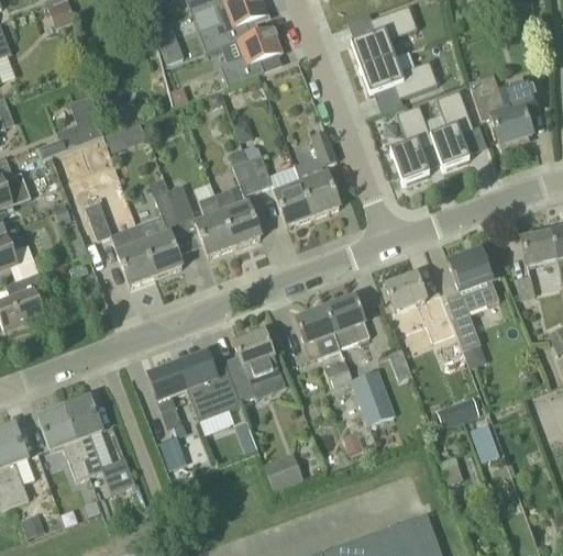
[(55,28),(74,21),(68,0),(65,0),(48,6),(55,28)]
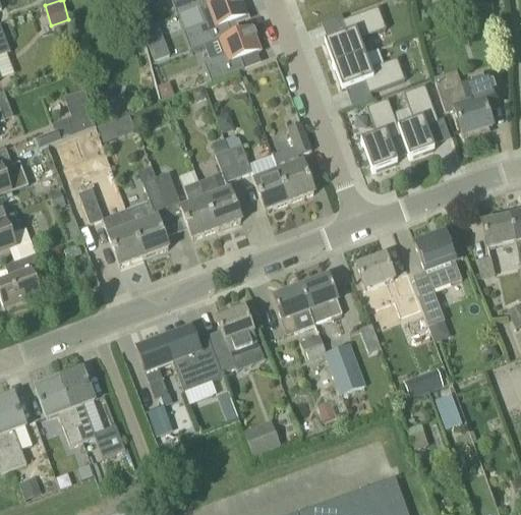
[(180,0),(184,10),(206,2),(211,0),(180,0)]
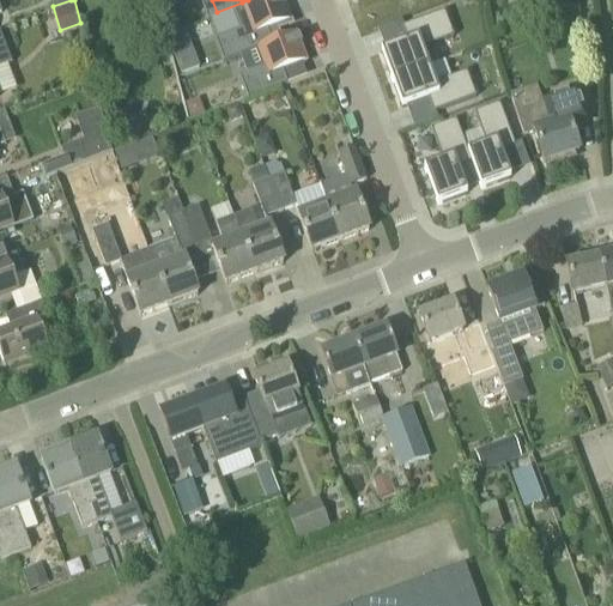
[(248,0),(242,2),(249,22),(224,31),(232,53),(258,43),(272,37),(267,24),(277,20),(291,16),(285,0),(248,0)]
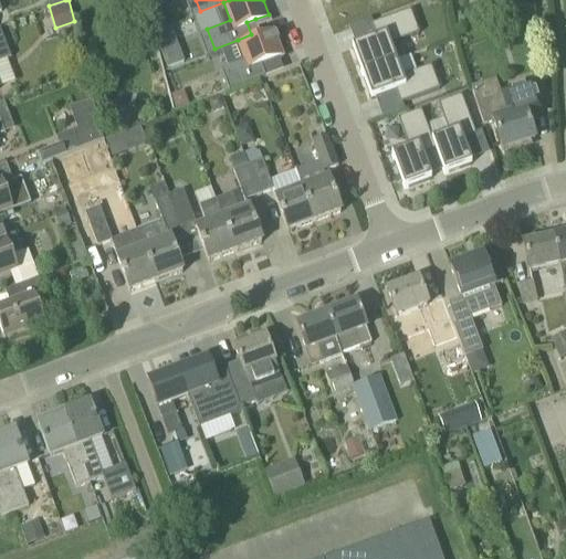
[(335,0),(339,11),(370,0),(335,0)]
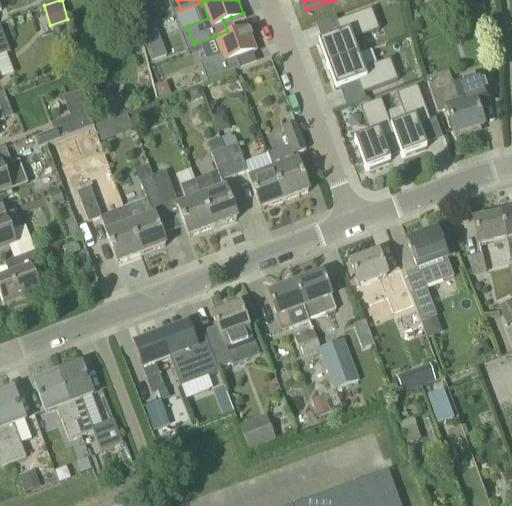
[(339,17),(343,29),(324,36),(321,37),(330,61),(361,49),(355,35),(382,25),(374,4),(340,17),(339,17)]
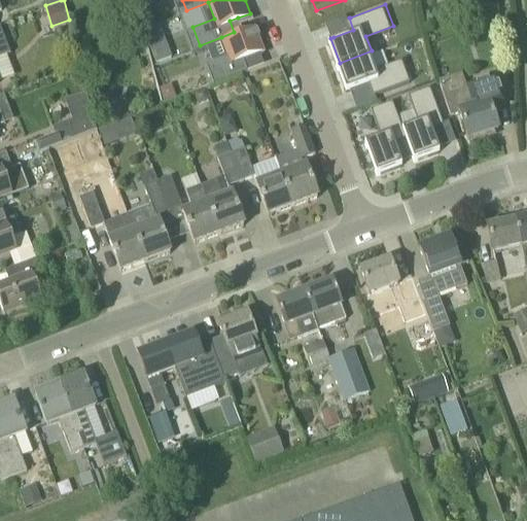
[(497,5),(484,6),(485,21),(498,20),(497,5)]
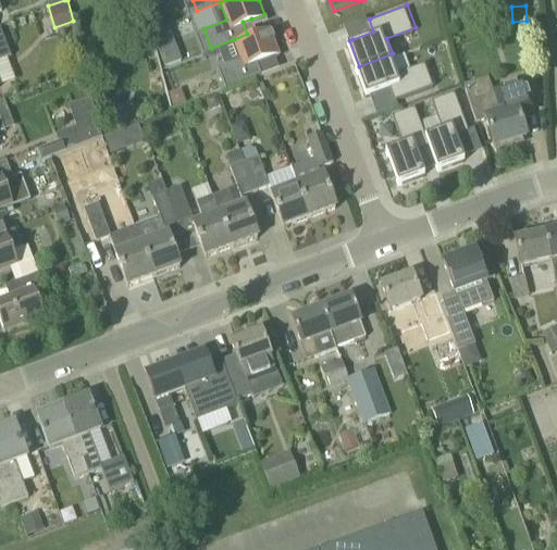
[(161,8),(147,12),(150,26),(164,23),(161,8)]
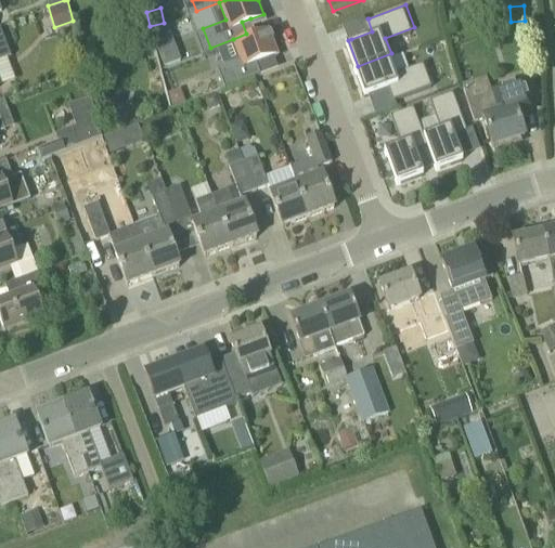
[(0,24),(0,55),(11,52),(0,24)]
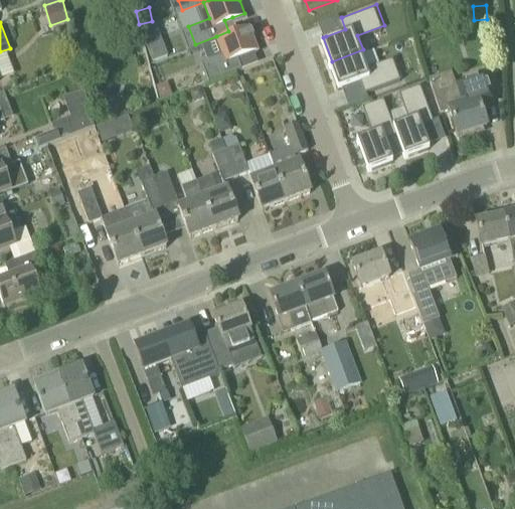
[(245,52),(258,47),(248,23),(228,31),(216,36),(222,52),(201,60),(208,78),(241,66),(237,55),(245,52)]
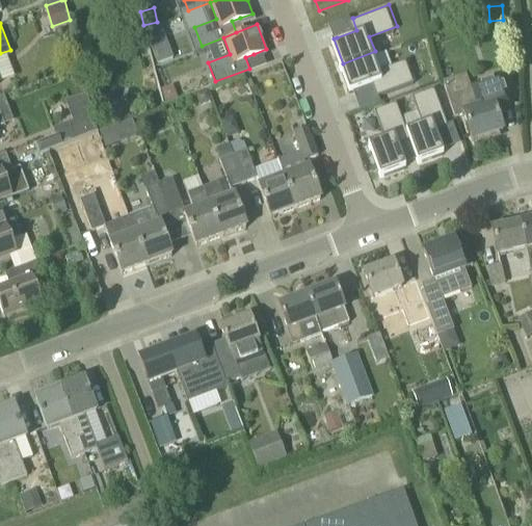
[(169,44),(153,50),(157,61),(174,55),(169,44)]
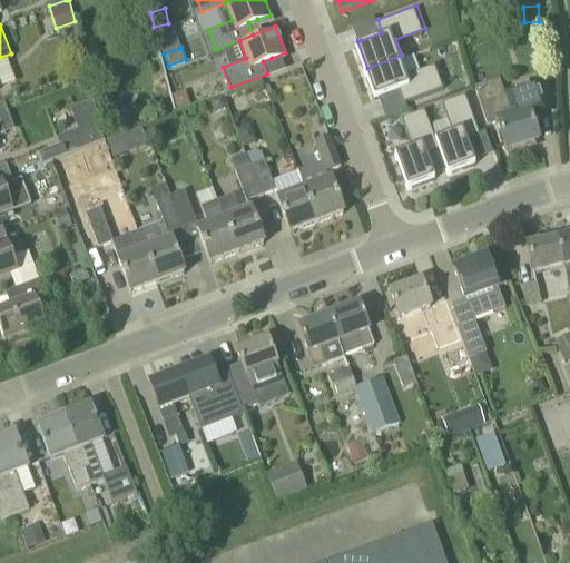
[(402,85),(406,98),(409,98),(445,84),(438,60),(408,71),(402,55),(367,68),(377,95),(381,92),(402,85)]
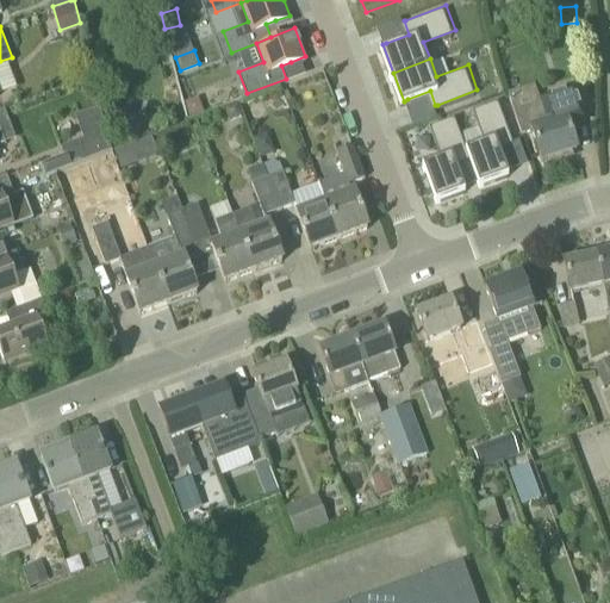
[(560,151),(577,145),(568,123),(585,117),(574,85),(540,97),(541,101),(516,110),(512,101),(516,100),(516,99),(511,100),(522,131),(531,128),(542,157),(547,155),(548,160),(561,155),(560,151)]
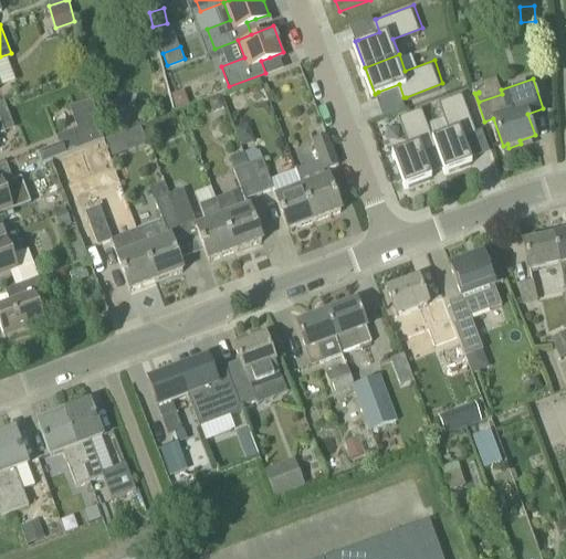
[(184,86),(170,92),(175,104),(189,98),(184,86)]
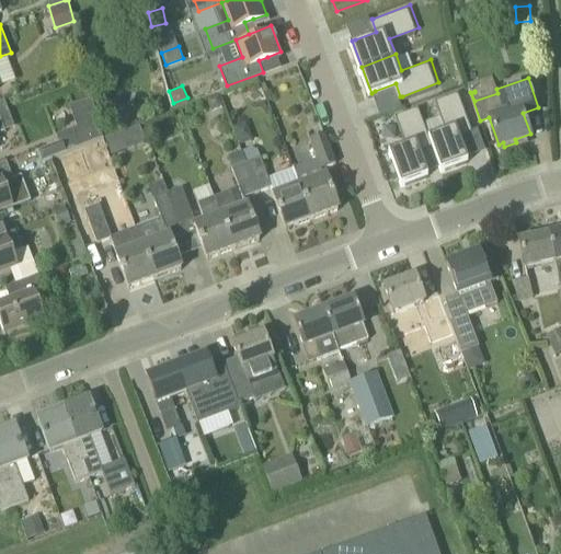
[(445,166),(471,157),(470,152),(462,131),(476,127),(474,126),(460,89),(438,97),(448,126),(432,133),(435,142),(443,162),(445,166)]
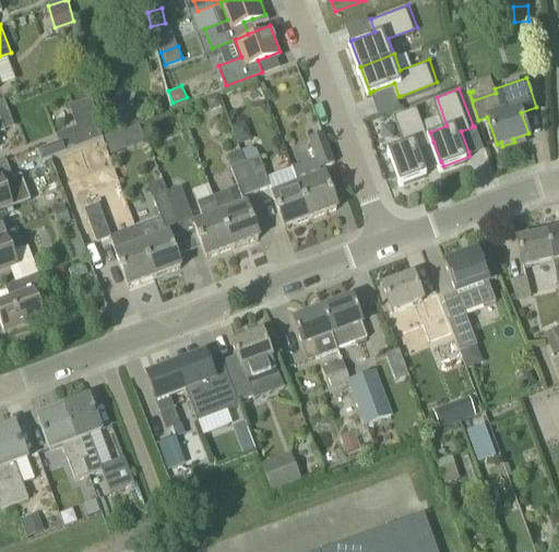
[(0,97),(0,129),(6,127),(1,115),(10,111),(4,96),(0,97)]
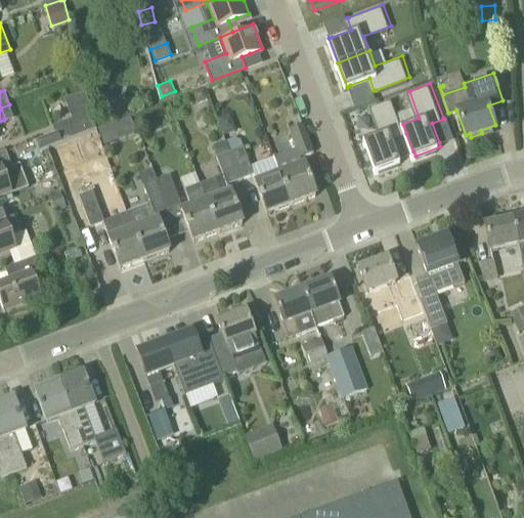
[(372,105),(382,132),(366,138),(378,169),(403,160),(401,157),(394,137),(406,133),(403,124),(393,97),(372,105)]
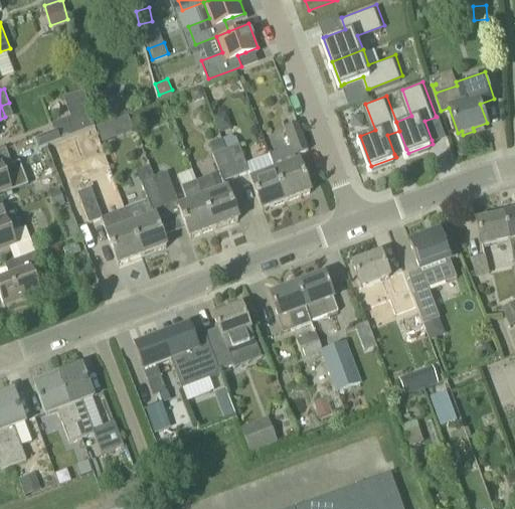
[(95,125),(90,107),(69,114),(51,121),(53,128),(57,127),(61,137),(95,125)]
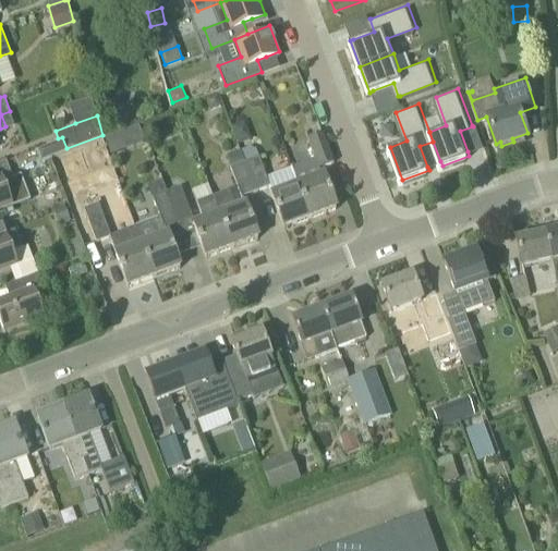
[(105,133),(111,150),(129,145),(123,127),(105,133)]
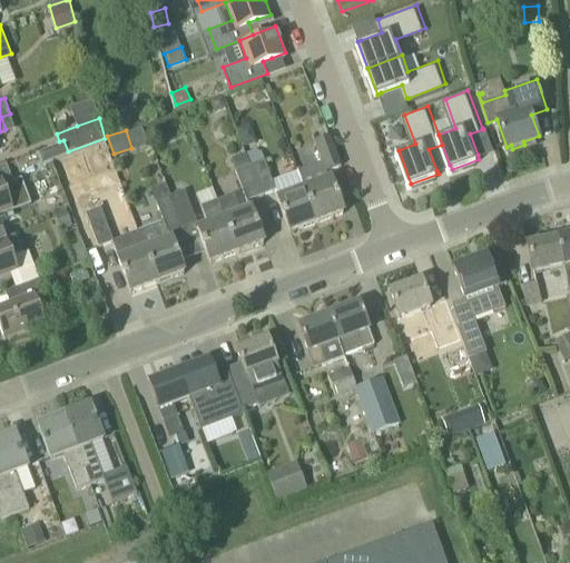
[(343,209),(328,169),(342,164),(331,132),(314,138),(322,159),(296,168),(316,219),(343,209)]
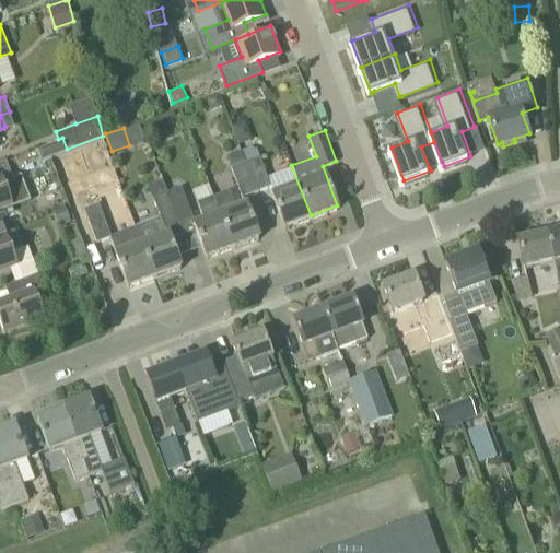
[(84,143),(91,162),(109,155),(102,137),(84,143)]
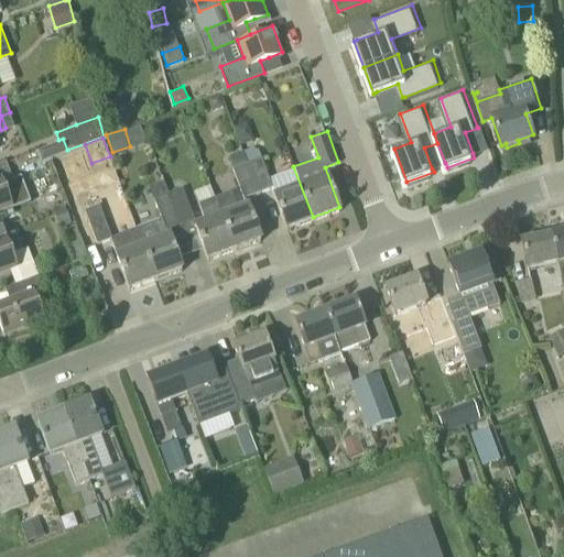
[(36,149),(52,155),(67,150),(63,139),(62,139),(58,140),(47,144),(36,149)]
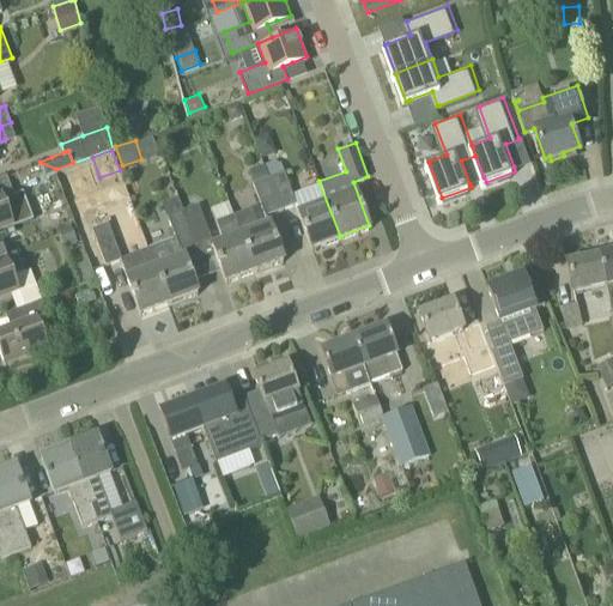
[(280,156),(262,163),(267,176),(285,170),(280,156)]
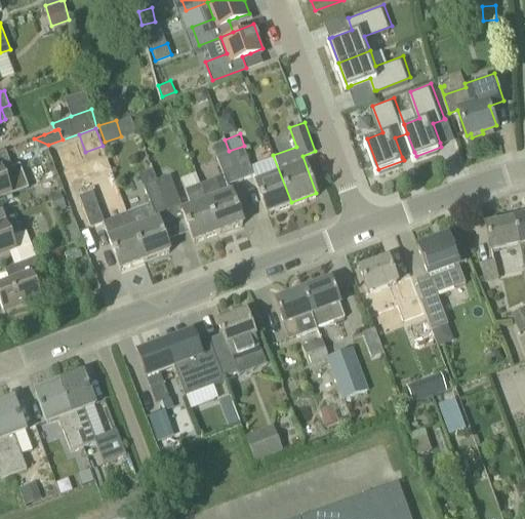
[(225,140),(213,144),(217,155),(229,151),(225,140)]
